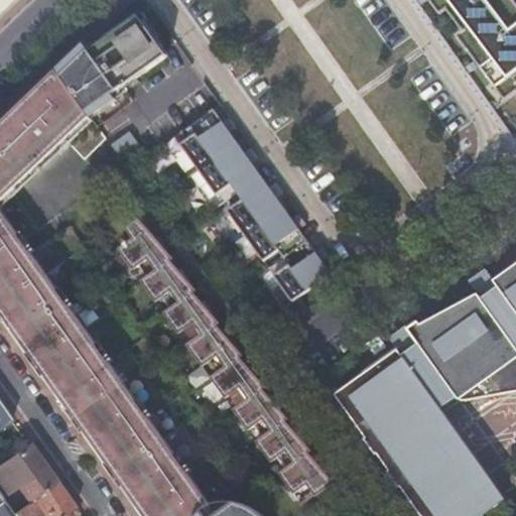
[(0,0),(0,16),(16,0),(0,0)]
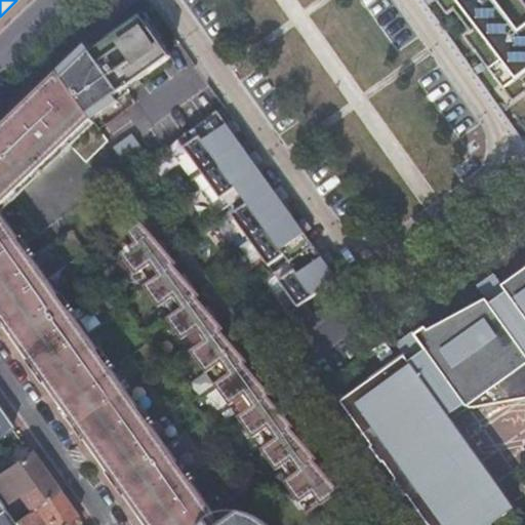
[(524,0),(439,0),(449,13),(456,9),(472,30),(466,35),(516,101),(524,93),(524,0)]
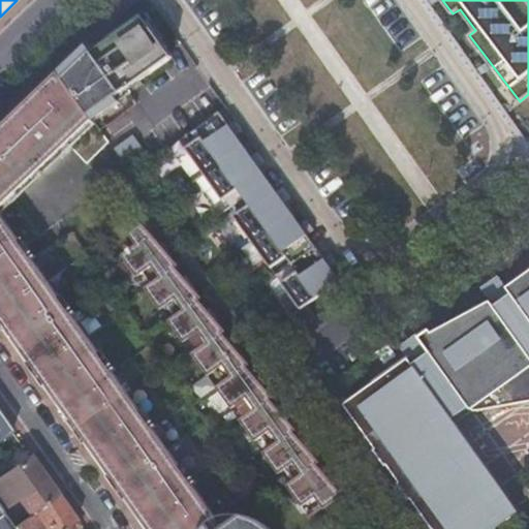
[(72,86),(98,122),(125,102),(124,102),(120,95),(130,88),(132,90),(145,82),(172,62),(153,36),(158,32),(148,17),(96,52),(93,45),(64,74),(66,76),(72,86)]
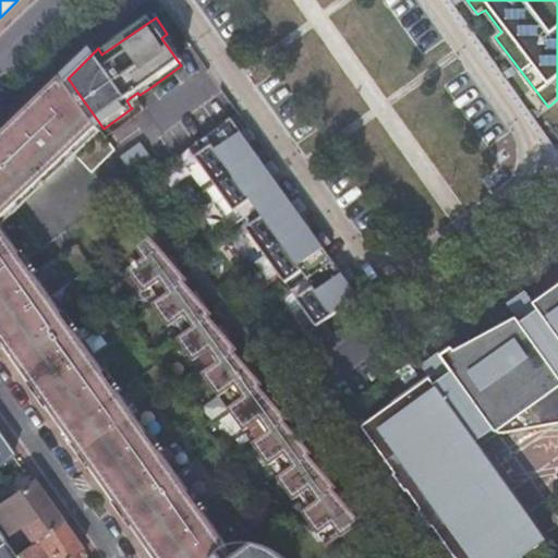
[(70,161),(104,129),(102,128),(76,91),(70,81),(67,79),(2,140),(7,145),(9,144),(13,149),(23,159),(34,154),(43,162),(34,171),(47,183),(70,161)]
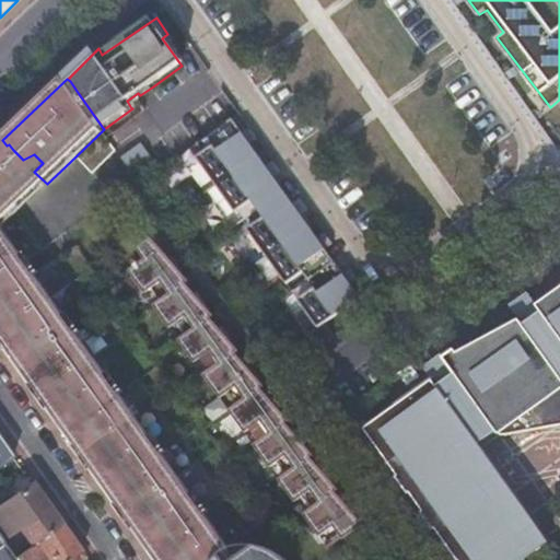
[(138,93),(127,101),(131,108),(156,91),(153,86),(140,95),(138,93)]
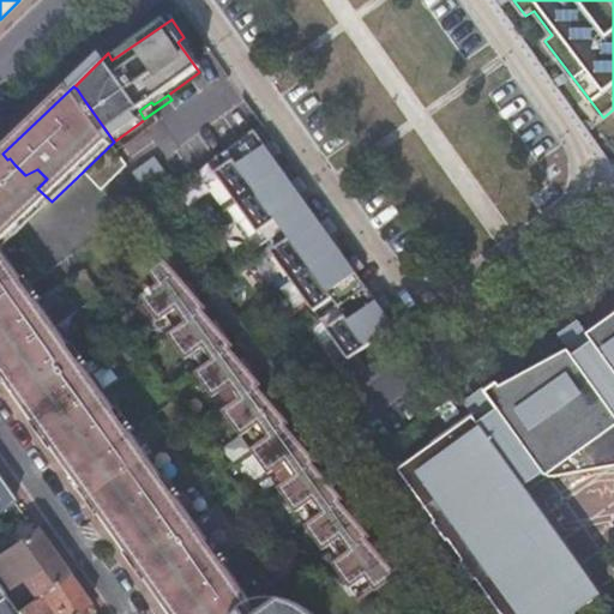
[(6,246),(10,250),(32,227),(118,146),(114,142),(77,178),(52,202),(30,223),(6,246)]
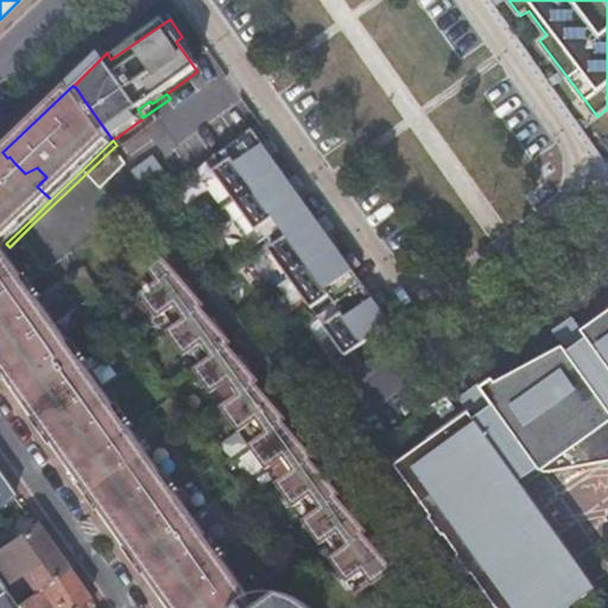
[(241,141),(203,168),(209,177),(203,183),(245,242),(263,229),(276,248),(258,260),(301,320),(318,308),(330,324),(312,337),(335,367),(380,335),(241,141)]
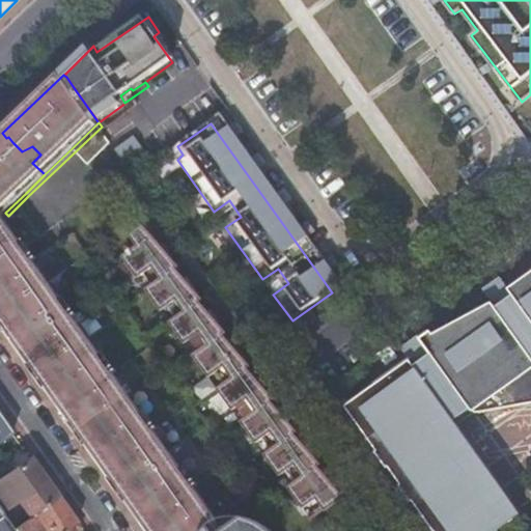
[(0,204),(5,213),(26,193),(45,174),(32,163),(40,155),(32,146),(22,151),(12,142),(8,137),(6,138),(2,133),(0,135),(0,204)]
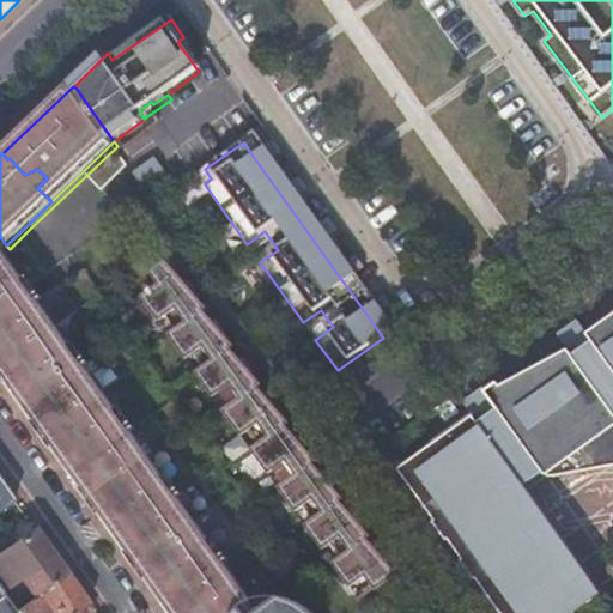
[(156,155),(133,170),(146,190),(169,175),(156,155)]
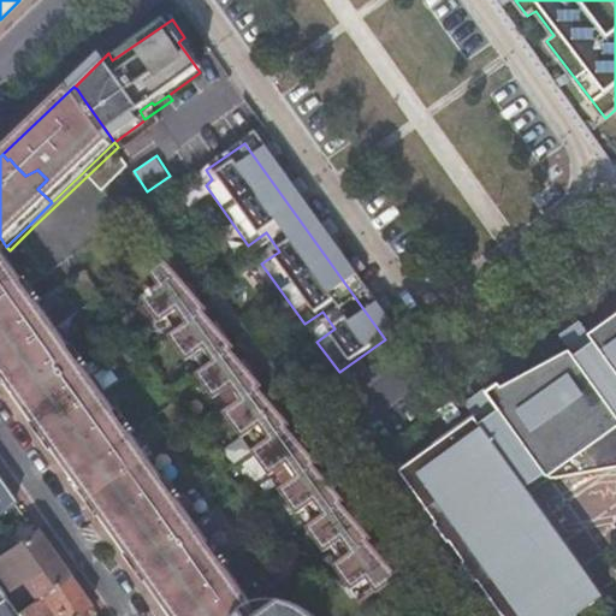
[(111,511),(116,519),(150,493),(153,491),(171,479),(137,431),(125,414),(90,365),(78,348),(57,318),(45,300),(31,282),(10,250),(6,247),(0,237),(0,354),(1,357),(18,380),(27,391),(34,403),(24,410),(34,424),(43,416),(65,445),(72,456),(82,468),(70,477),(81,490),(90,483),(111,511)]
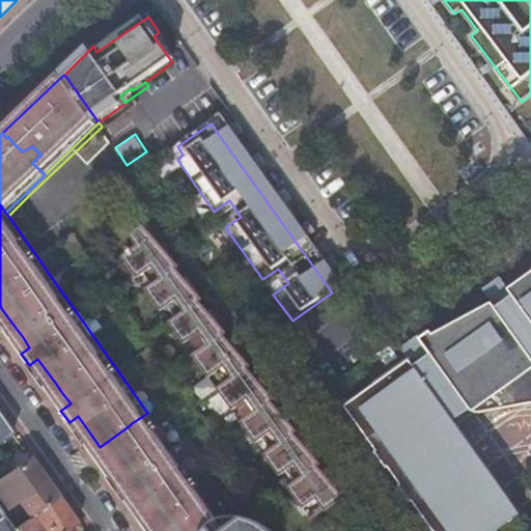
[(179,264),(159,240),(152,233),(138,243),(146,255),(131,267),(137,276),(145,271),(154,282),(162,277),(170,288),(155,300),(161,309),(169,304),(177,316),(186,310),(194,323),(178,333),(186,343),(193,339),(201,350),(210,344),(218,356),(203,367),(208,376),(216,371),(225,384),(233,378),(242,389),(226,400),(232,410),(240,406),(248,417),(257,412),(266,422),(250,434),(257,443),(263,439),(272,450),(281,444),(289,455),(274,467),(280,476),(286,472),(295,483),(288,488),(309,518),(323,508),(326,512),(345,499),(326,477),(317,468),(322,465),(303,444),(295,435),(298,431),(279,411),(271,401),(275,398),(256,376),(248,367),(250,365),(231,343),(223,334),(227,331),(205,308),(199,301),(202,298),(182,274),(175,267),(179,264)]
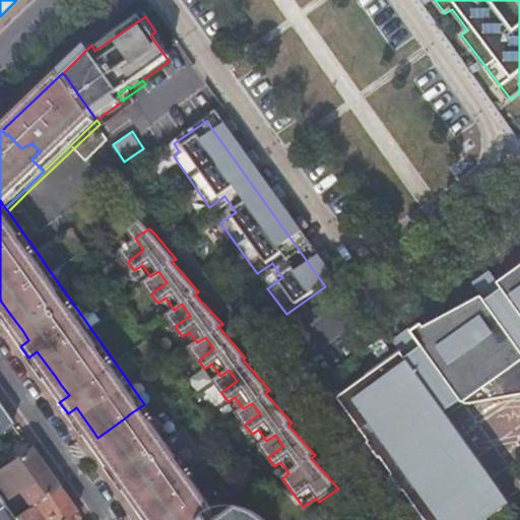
[(157,234),(155,235),(176,259),(157,234)]
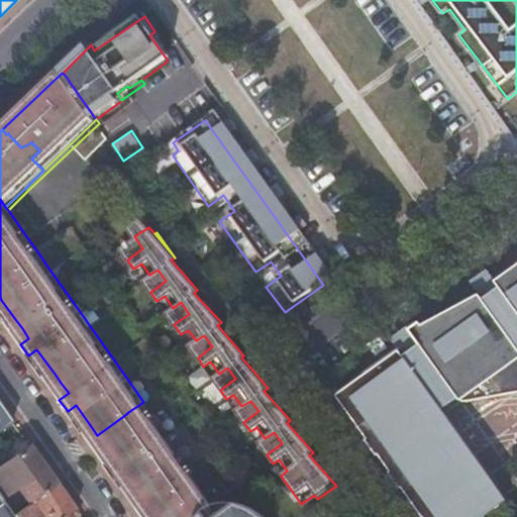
[(26,236),(37,251),(40,248),(37,244),(30,234),(26,236)]
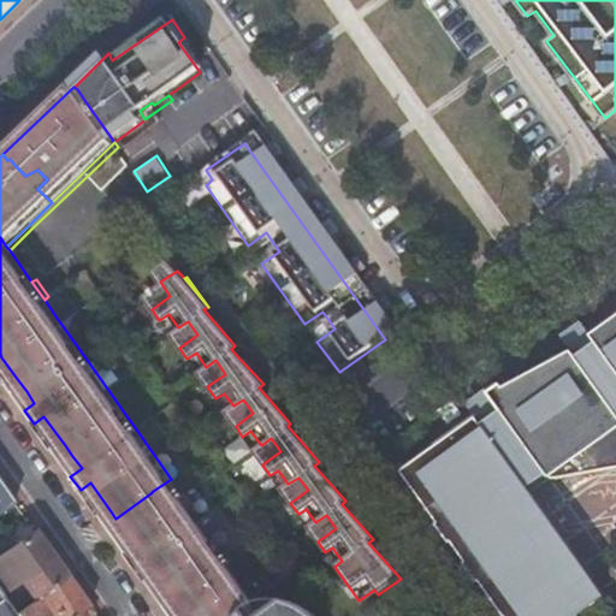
[(60,319),(73,314),(64,288),(51,292),(60,319)]
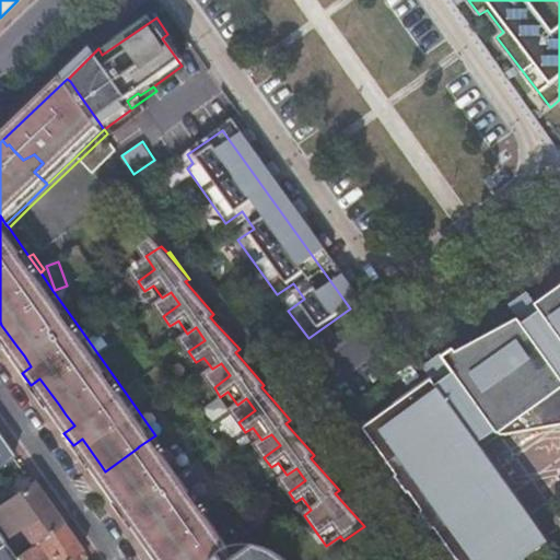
[(431,376),(362,426),(458,559),(497,559),(540,528),(537,524),(535,526),(506,487),(509,486),(508,483),(493,493),(461,447),(475,438),(492,424),(496,427),(501,428),(559,415),(559,283),(536,302),(539,307),(521,321),(518,316),(456,350),(454,347),(442,356),(453,370),(434,382),(431,376)]
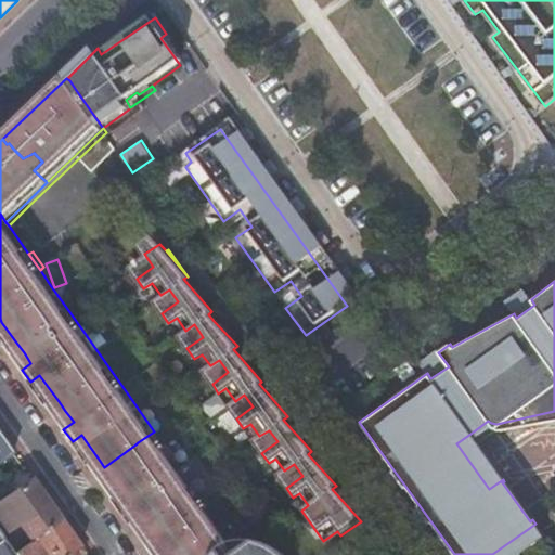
[(193,284),(190,286),(211,311),(193,284)]
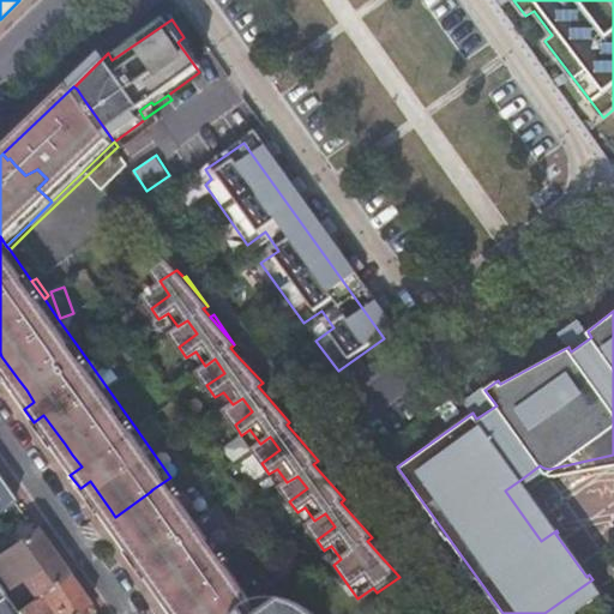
[(569,347),(571,351),(591,337),(588,331),(577,318),(558,331),(569,347)]
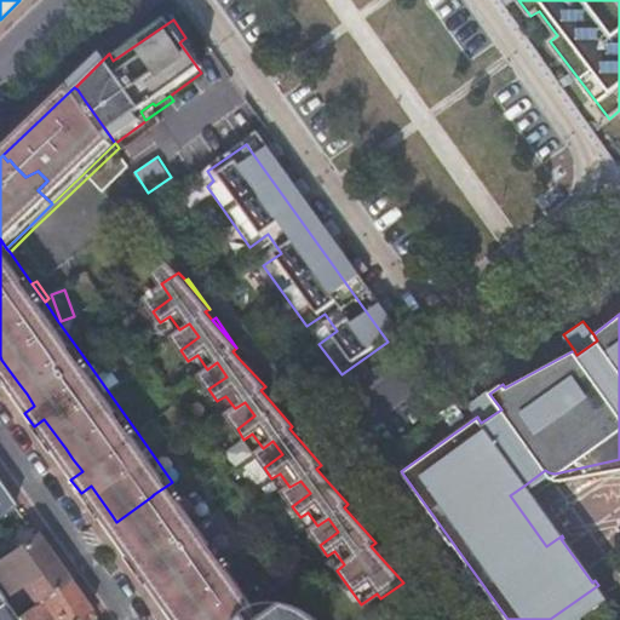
[(79,350),(91,367),(95,363),(84,348),(79,350)]
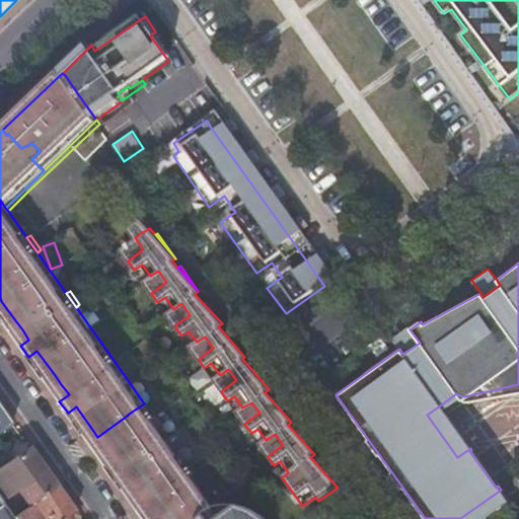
[(0,318),(6,327),(15,320),(1,301),(0,298),(0,318)]
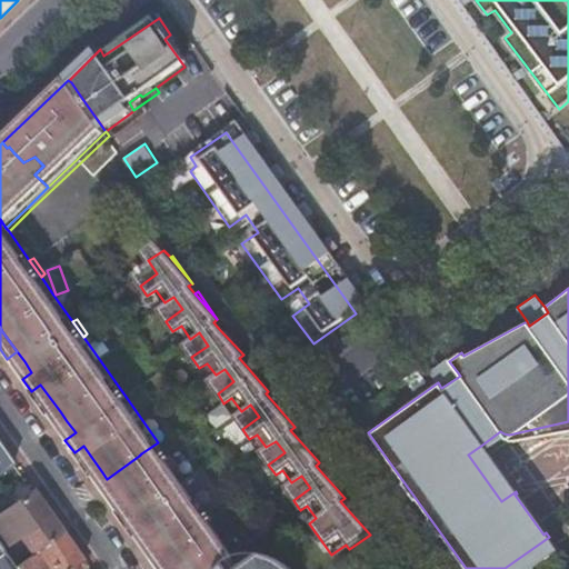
[(223,328),(220,330),(243,355),(223,328)]
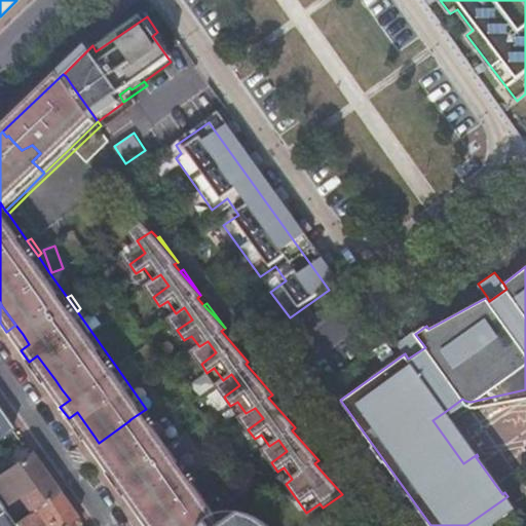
[(396,342),(405,353),(408,359),(425,347),(415,334),(413,330),(396,342)]
